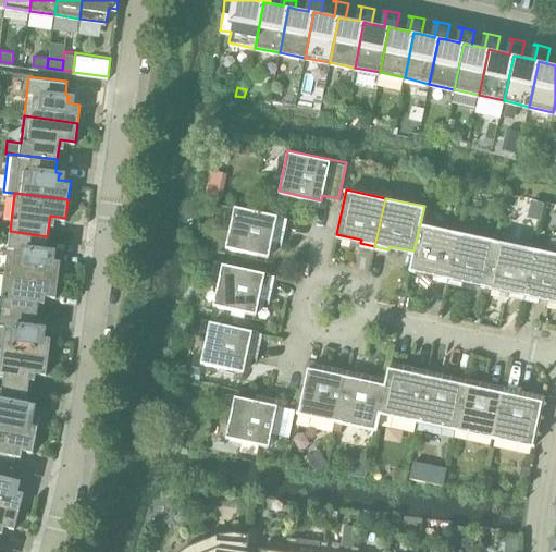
[(282,243),(287,216),(235,205),(226,245),(269,255),(272,238),(282,240),(281,243),(282,243)]
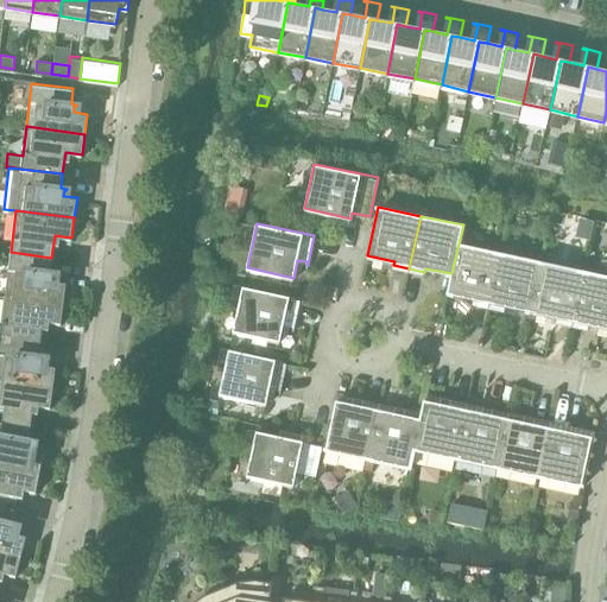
[(451,273),(447,292),(474,298),(470,310),(487,314),(488,305),(500,253),(499,252),(504,234),(463,225),(459,244),(451,273)]
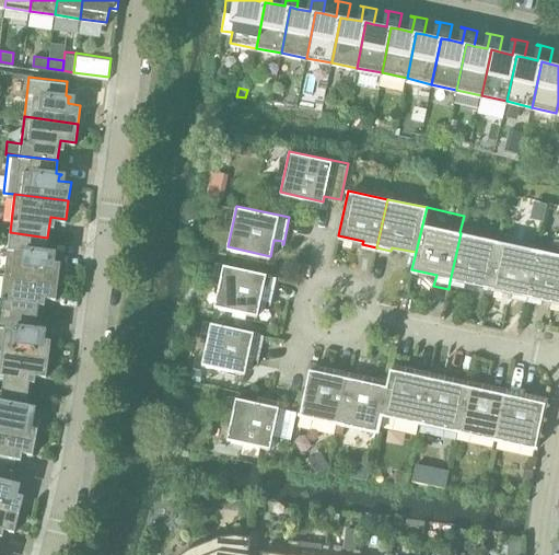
[(10,232),(4,272),(59,278),(61,259),(48,257),(49,252),(51,253),(51,251),(46,251),(47,238),(10,232)]
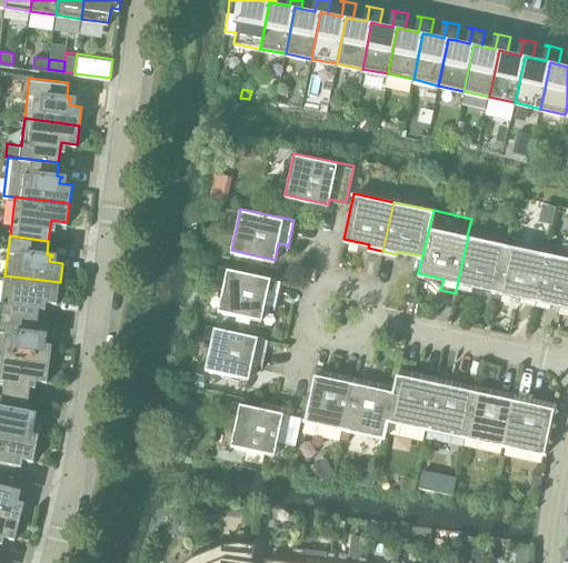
[(507,244),(468,237),(457,285),(471,289),(472,285),(497,290),(507,244)]
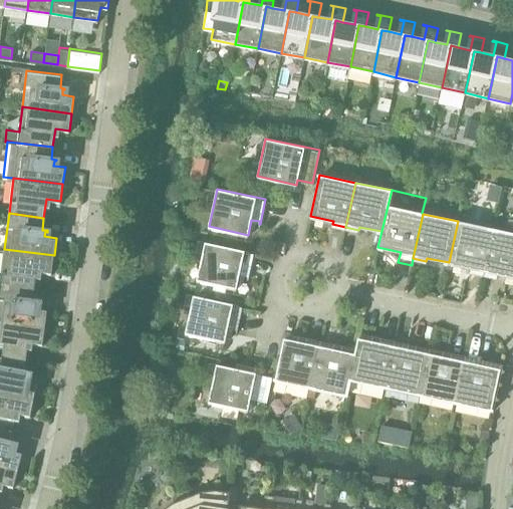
[(493,229),(458,221),(449,262),(471,267),(470,271),(483,273),(493,229)]
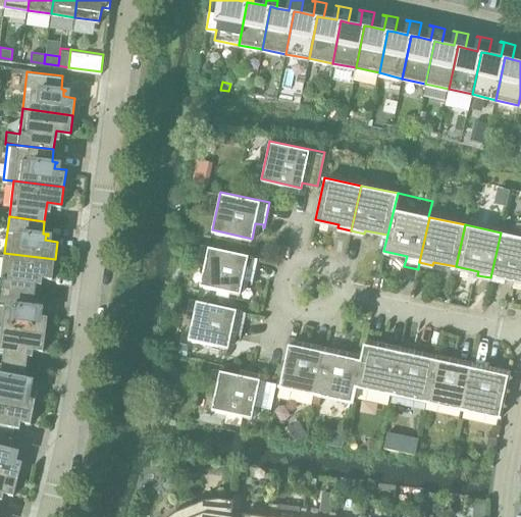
[(520,237),(501,233),(490,277),(505,280),(505,277),(520,280),(520,237)]
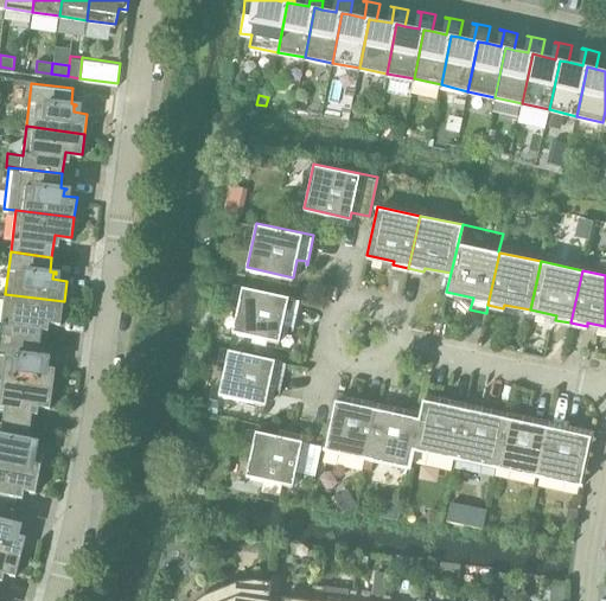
[(293,327),(300,298),(242,286),(233,330),(279,340),(284,321),(293,324),(293,327)]
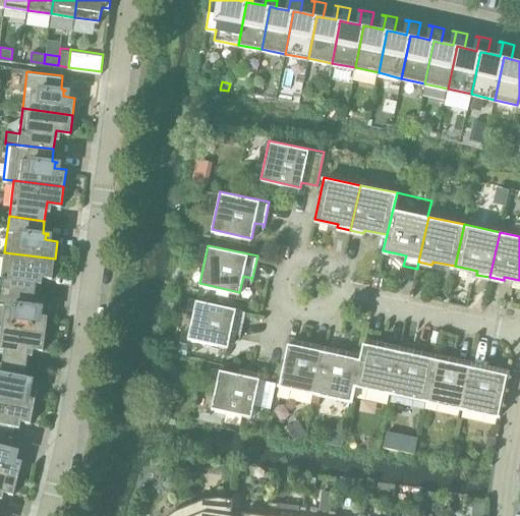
[(55,259),(4,252),(0,286),(0,288),(36,292),(38,274),(52,276),(55,259)]
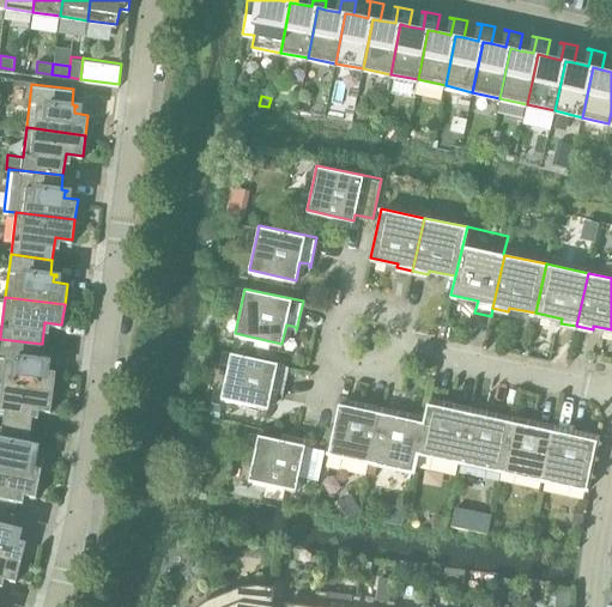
[(0,339),(0,381),(54,389),(56,369),(42,366),(43,360),(46,360),(46,359),(40,358),(42,344),(0,339)]
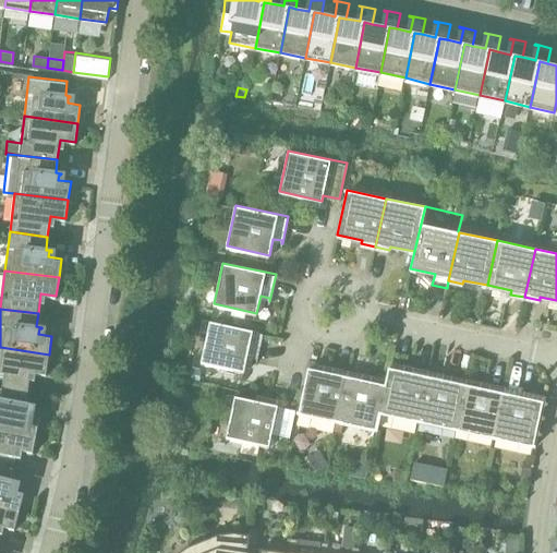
[(257,359),(263,332),(210,320),(202,361),(244,371),(247,353),(257,356),(256,359),(257,359)]
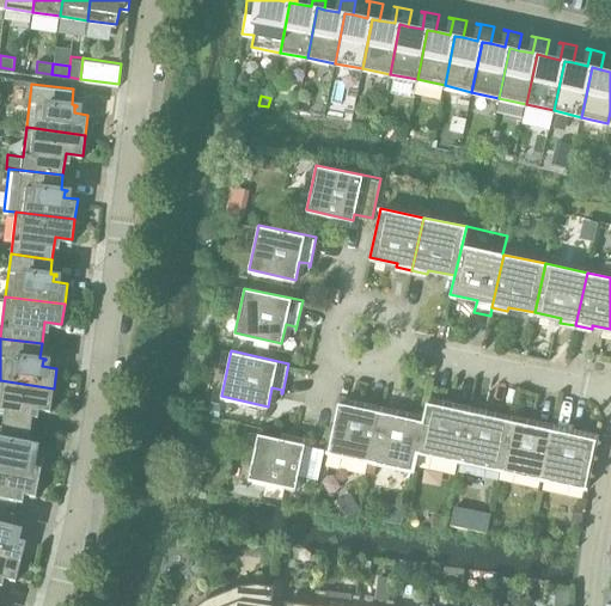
[(54,389),(0,380),(0,423),(31,428),(34,406),(52,409),(54,389)]
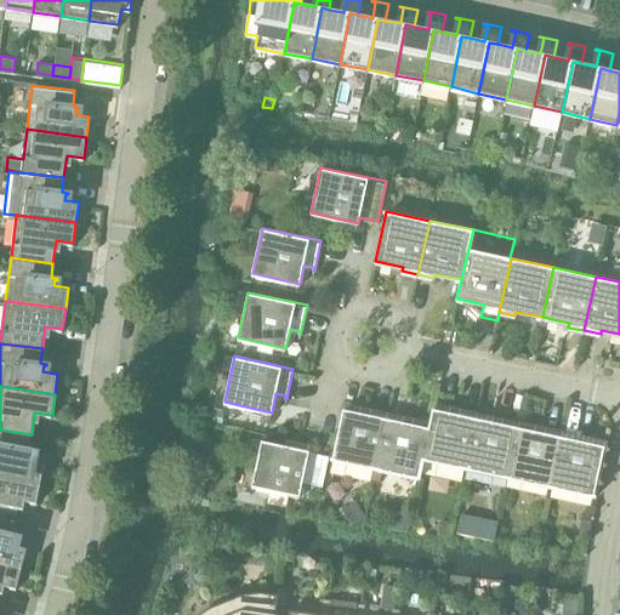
[(209,416),(222,419),(225,409),(211,406),(209,416)]
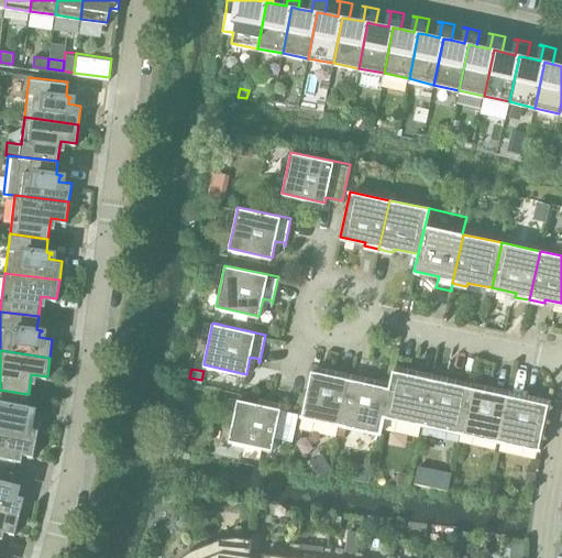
[(301,415),(341,424),(351,374),(337,372),(335,375),(311,370),(301,415)]
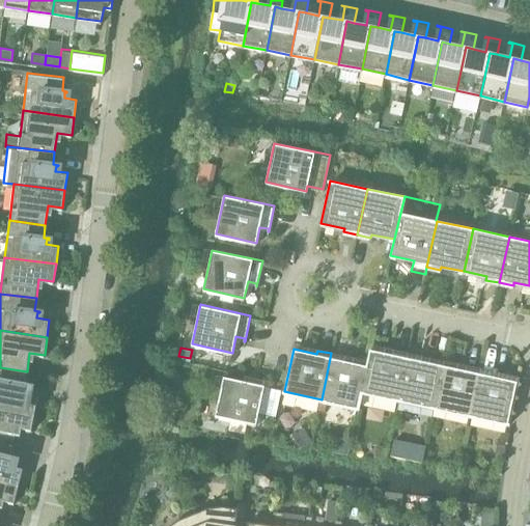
[(369,349),(366,364),(367,364),(361,391),(362,391),(397,399),(408,353),(394,350),(393,354),(369,349)]
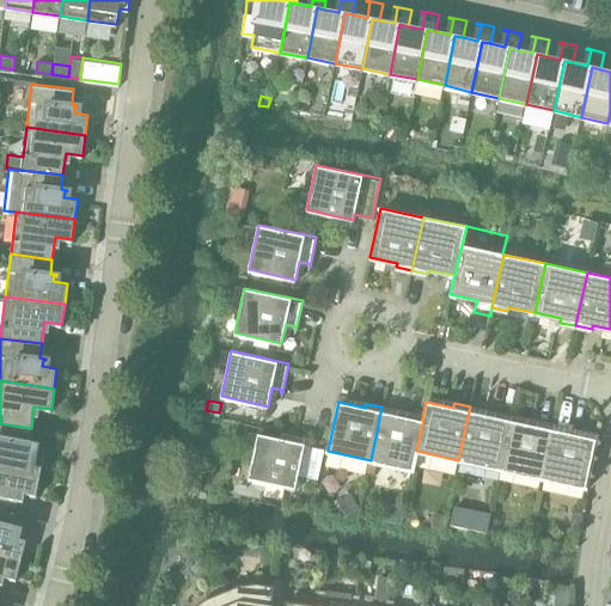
[(414,470),(417,451),(416,451),(423,420),(422,420),(397,415),(397,410),(382,406),(371,460),(414,470)]
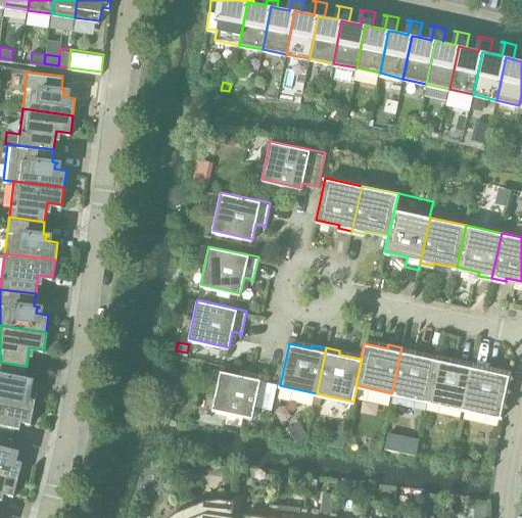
[(391,393),(428,401),(436,359),(414,354),(415,350),(401,347),(391,393)]
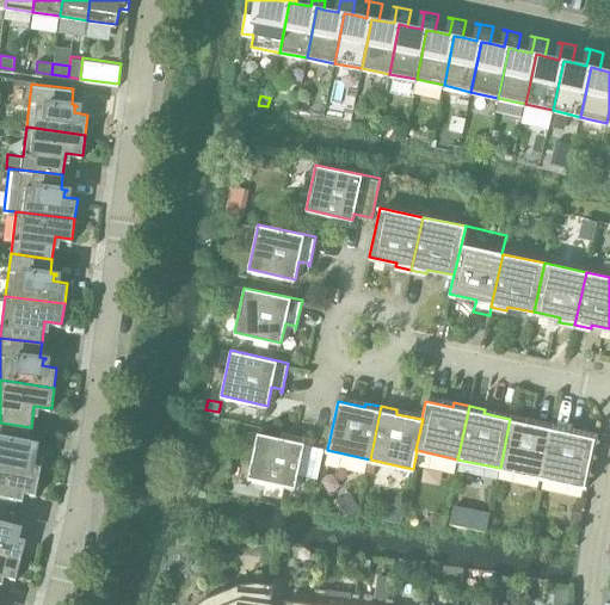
[(537,425),(510,419),(500,468),(535,476),(542,477),(553,424),(537,420),(537,425)]
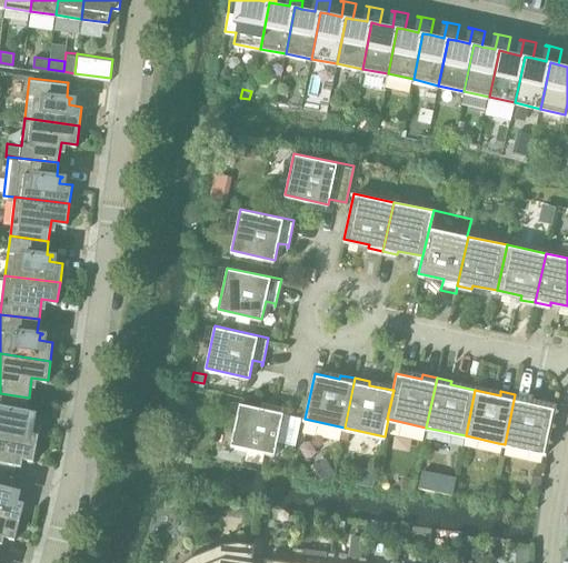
[(0,393),(0,432),(38,440),(41,421),(28,419),(29,413),(31,413),(31,412),(26,411),(29,398),(0,393)]
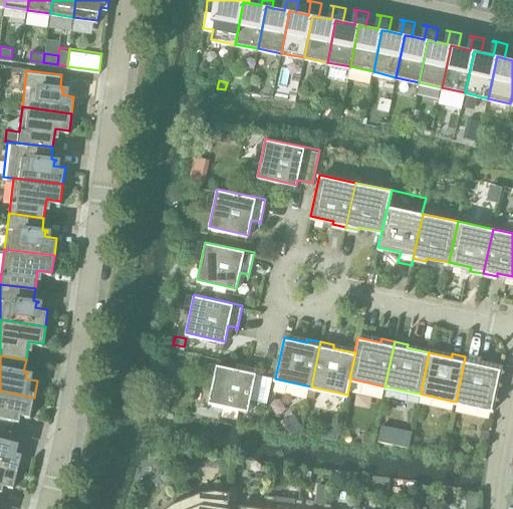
[(492,410),(501,368),(478,363),(479,359),(465,356),(456,402),(492,410)]
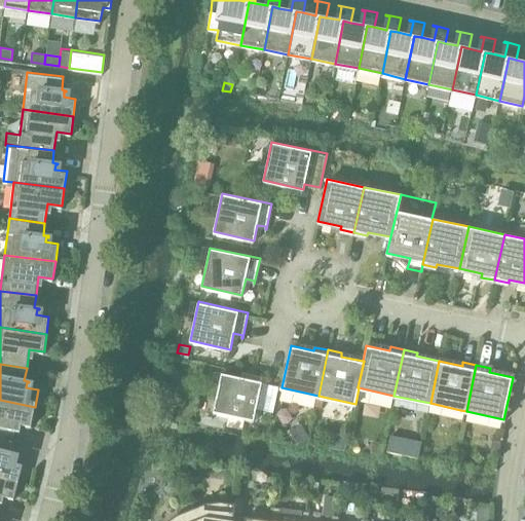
[(273,410),(278,384),(222,372),(214,411),(254,419),(257,406),(273,410)]
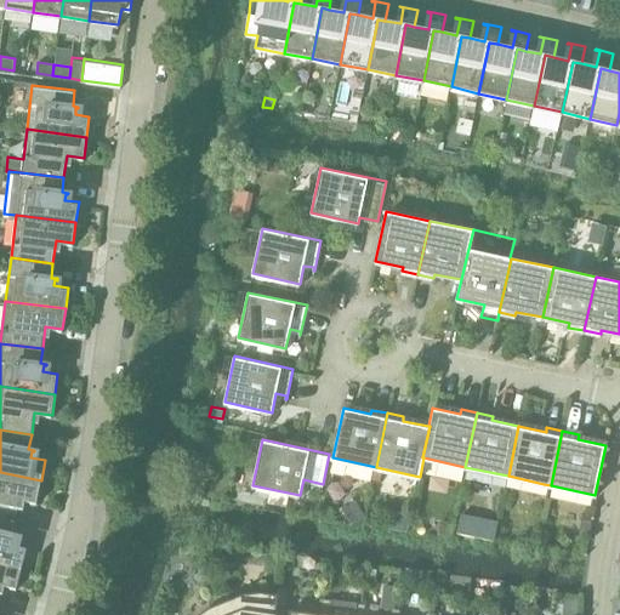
[(41,480),(0,472),(0,516),(15,519),(20,497),(37,501),(41,480)]
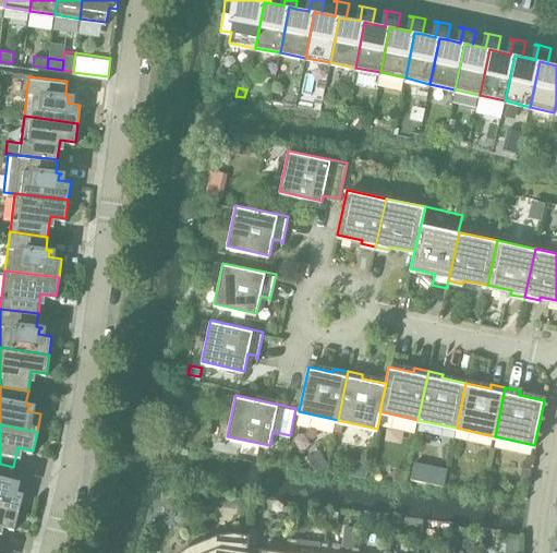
[(354,457),(352,472),(366,475),(368,459),(354,457)]
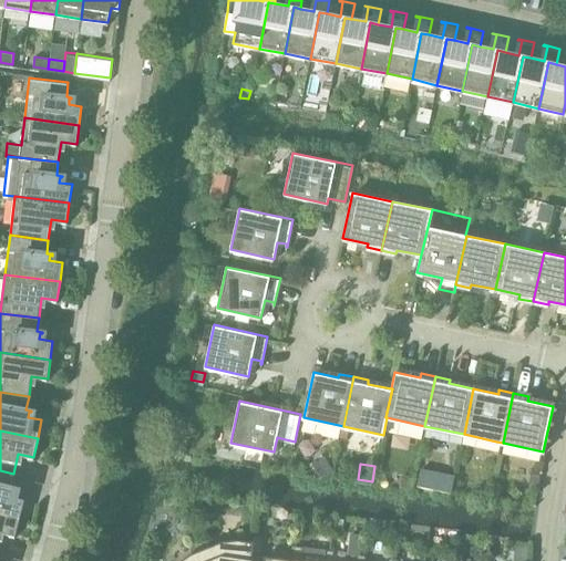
[(421,465),(417,484),(452,490),(455,473),(421,465)]
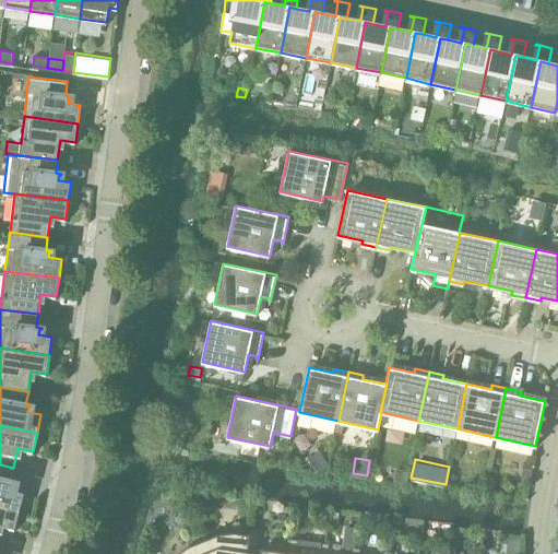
[(525,459),(523,472),(531,473),(533,461),(525,459)]
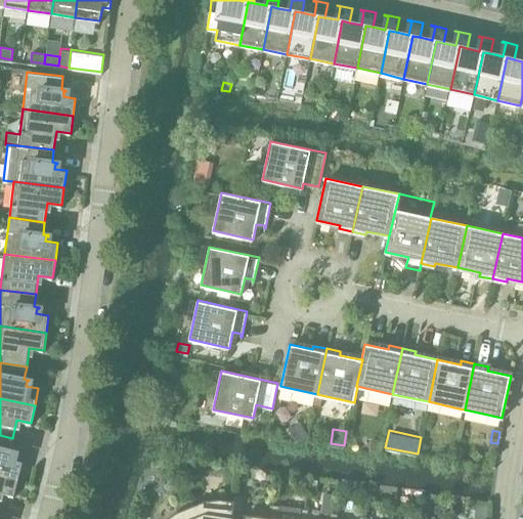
[(0,473),(18,478),(23,461),(11,458),(12,452),(14,453),(14,451),(9,450),(12,438),(0,435),(0,473)]
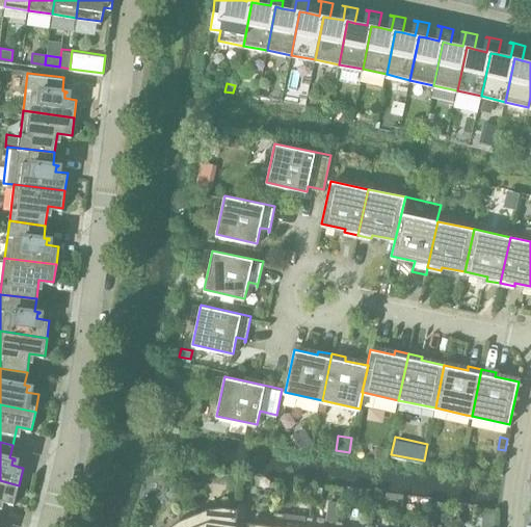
[(377,443),(375,455),(382,456),(385,444),(377,443)]
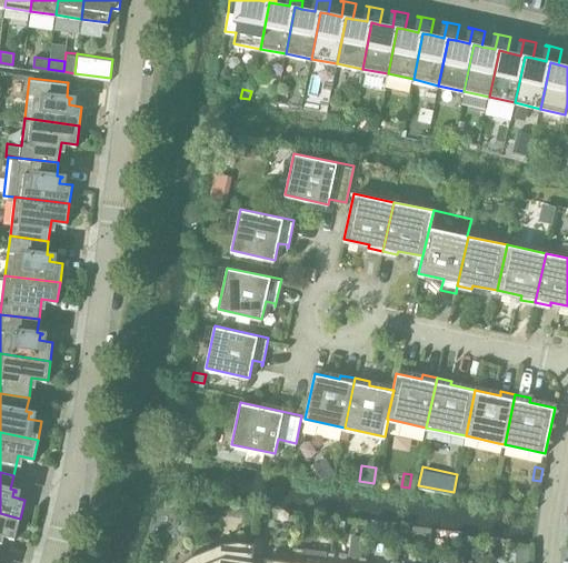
[(0,532),(15,536),(20,519),(0,513),(0,532)]
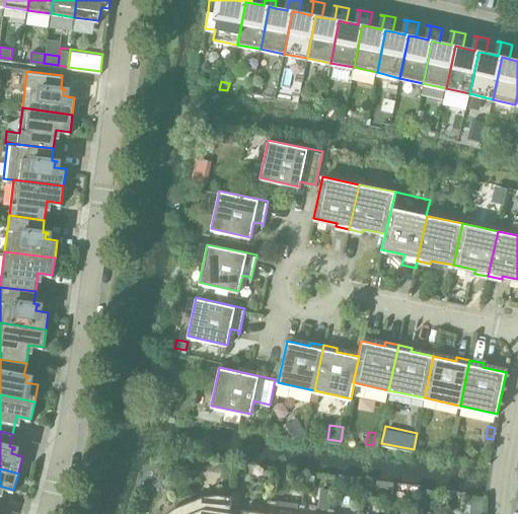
[(233,496),(240,497),(241,489),(232,487),(231,495),(217,493),(203,495),(193,499),(189,501),(194,513),(230,513),(231,507),(232,503),(233,496)]
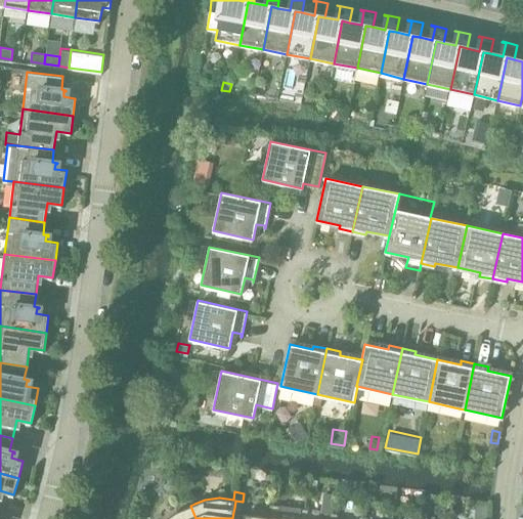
[(165,518),(195,518),(190,506),(194,504),(191,496),(182,501),(185,507),(175,512),(165,518)]
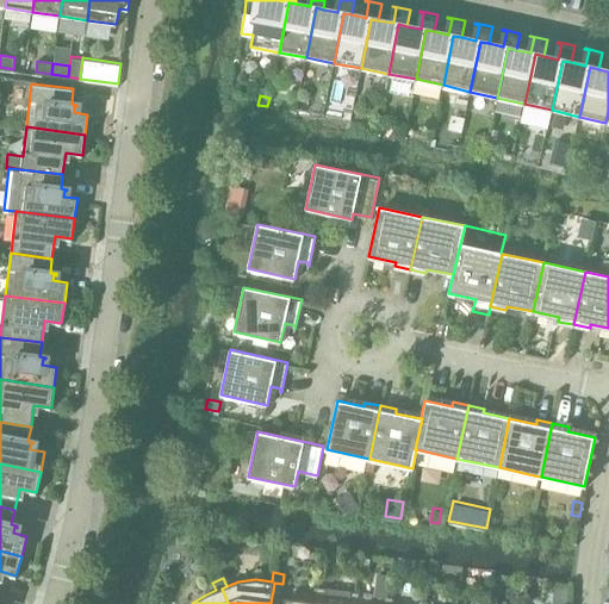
[(352,589),(325,586),(317,585),(315,602),(319,602),(318,603),(358,603),(360,591),(352,590),(352,589)]
